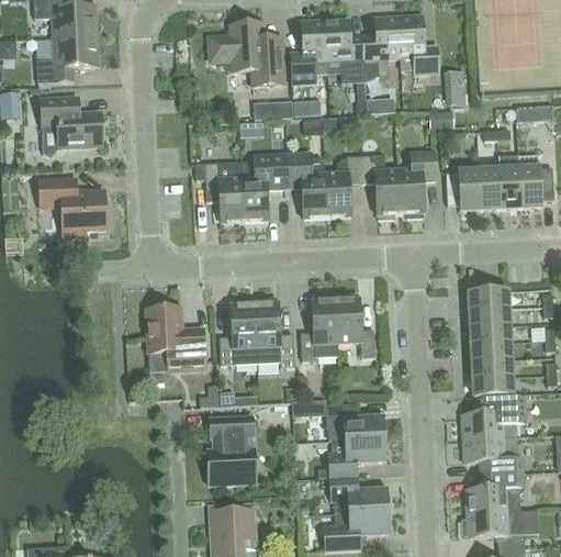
[(53,40),(97,36),(94,6),(71,6),(71,0),(32,0),(33,19),(51,18),(53,40)]
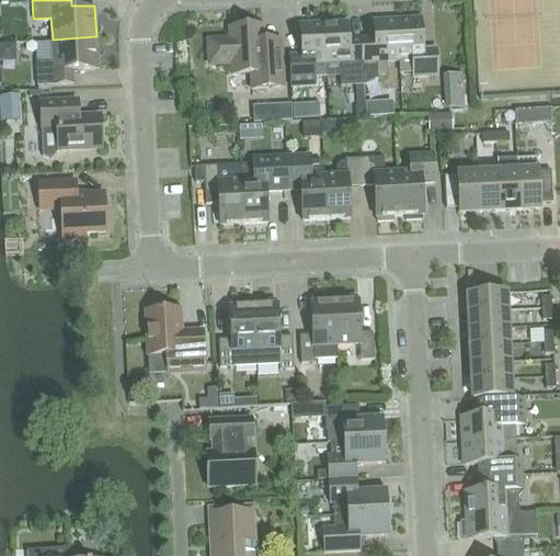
[(422,16),(399,18),(401,57),(401,70),(414,70),(414,74),(438,72),(437,44),(423,44),(422,16)]
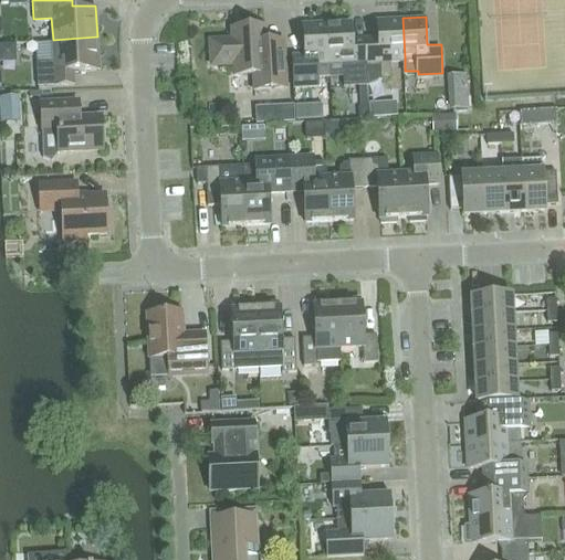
[(379,38),(366,38),(368,82),(382,76),(391,75),(390,59),(405,57),(403,18),(378,19),(379,38)]
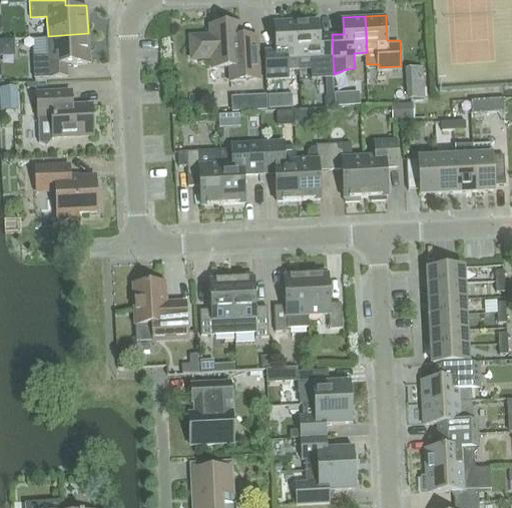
[(319,18),(297,19),(299,57),(300,68),(312,67),(313,75),(334,74),(332,34),(319,34),(319,18)]
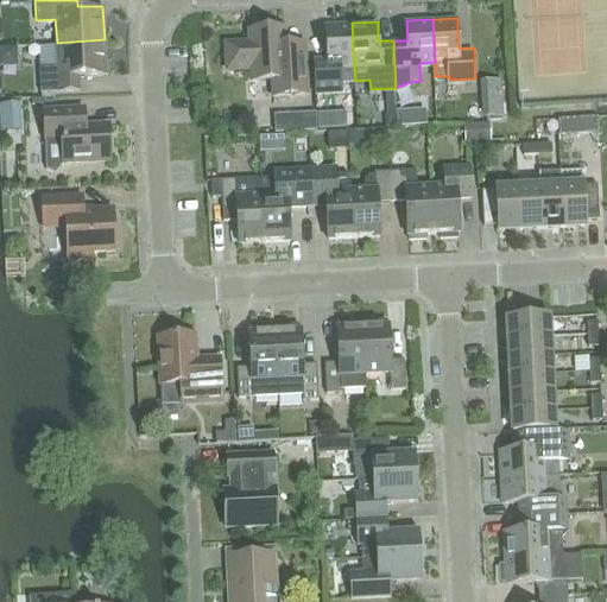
[(329,56),(315,57),(317,90),(343,89),(342,81),(355,81),(354,68),(352,23),(327,24),(329,56)]
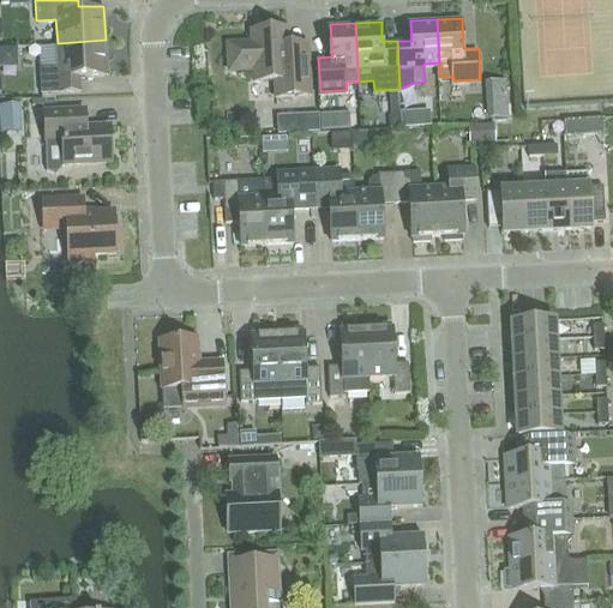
[(278,76),(280,92),(312,91),(311,61),(289,60),(288,26),(253,28),(253,38),(230,40),(230,67),(254,66),(254,77),(278,76)]
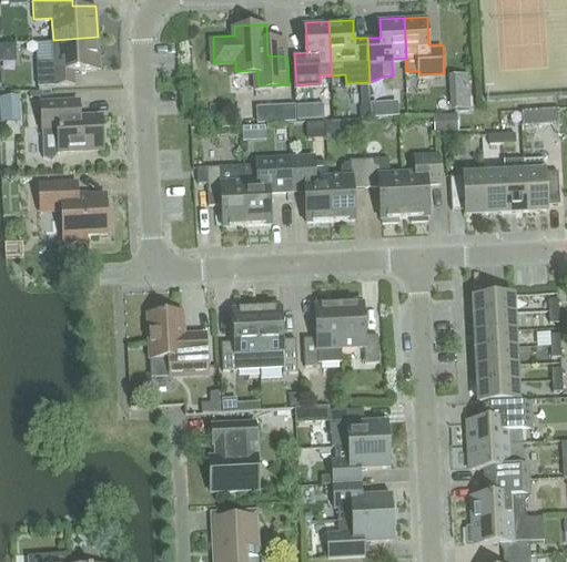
[(54,58),(37,59),(38,83),(76,81),(74,70),(99,69),(98,37),(53,40),(54,58)]
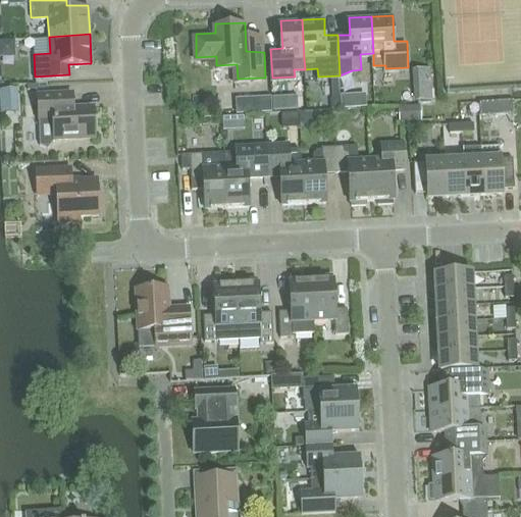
[(518,85),(483,86),(483,103),(518,101),(518,85)]
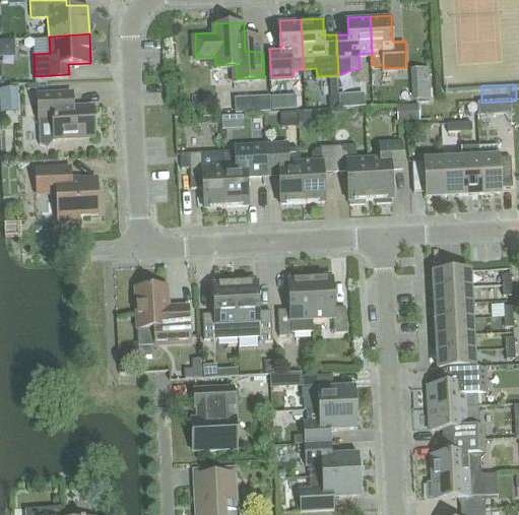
[(72,89),(38,91),(40,120),(42,142),(49,146),(55,140),(54,136),(95,134),(93,103),(73,104),(72,89)]
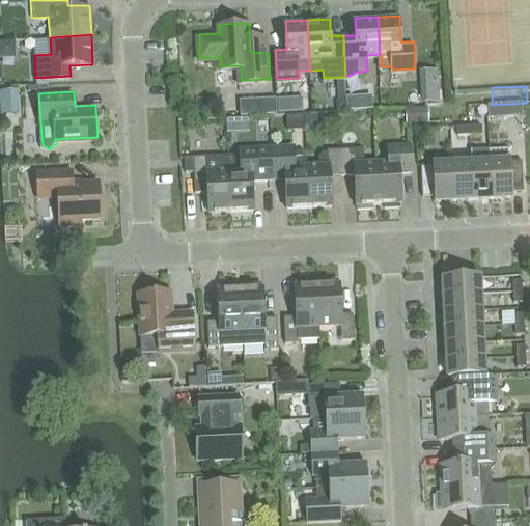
[(286,95),(278,95),(279,109),(287,109),(286,95)]
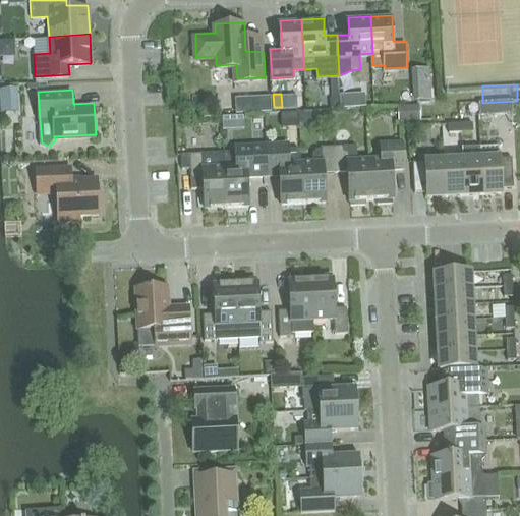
[(265,120),(266,99),(250,99),(250,120),(265,120)]
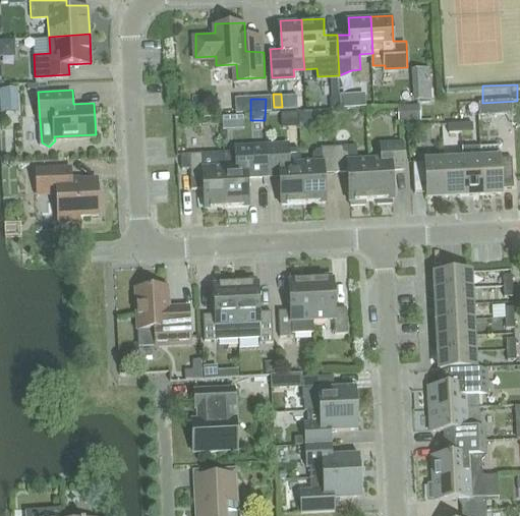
[(312,108),(300,109),(300,119),(312,119),(312,108)]
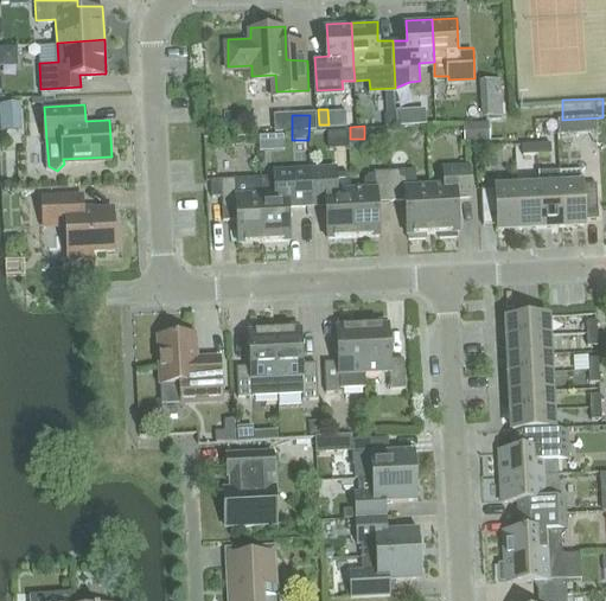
[(524,151),(538,149),(537,139),(523,140),(524,151)]
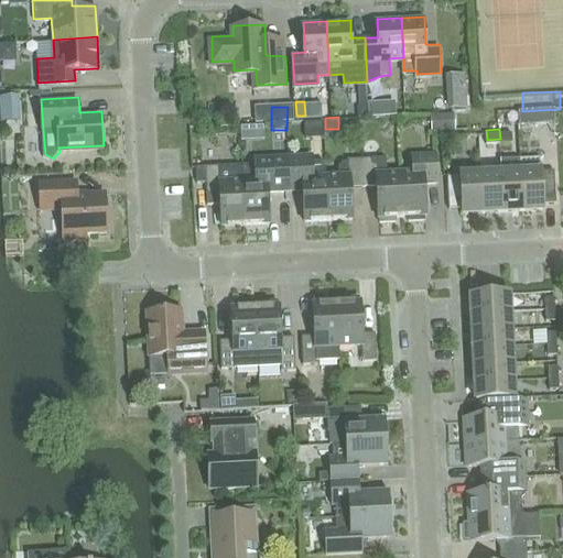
[(512,129),(499,129),(500,139),(513,139),(512,129)]
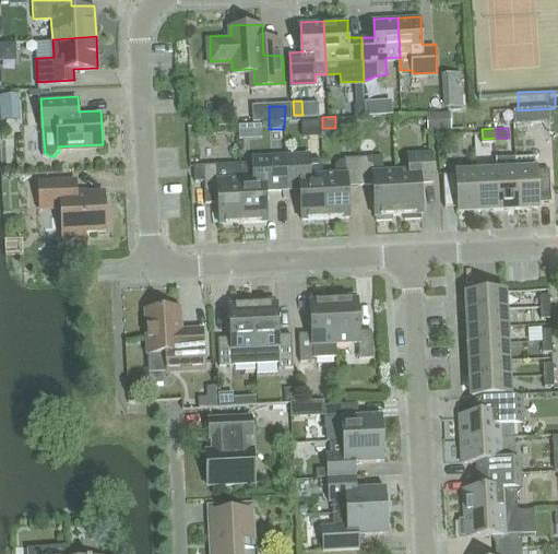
[(396,166),(400,211),(405,211),(405,215),(422,214),(422,210),(423,210),(420,178),(434,177),(432,150),(408,151),(410,165),(396,166)]
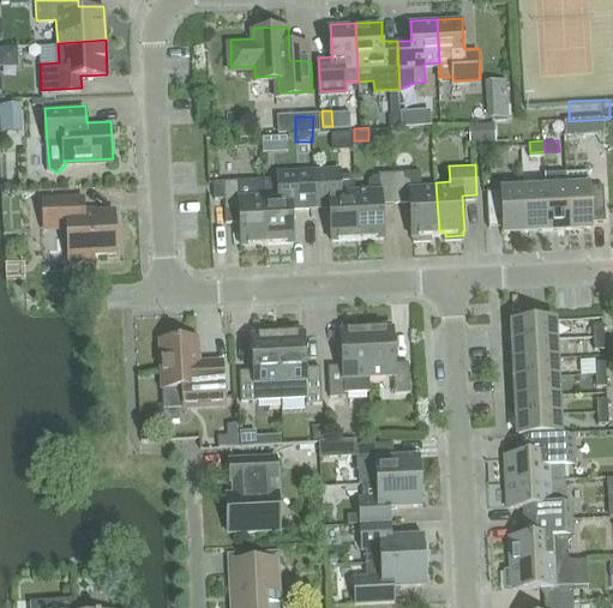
[(340,167),(313,168),(316,204),(330,204),(331,239),(358,236),(354,188),(355,188),(355,176),(354,176),(354,175),(341,175),(340,167)]
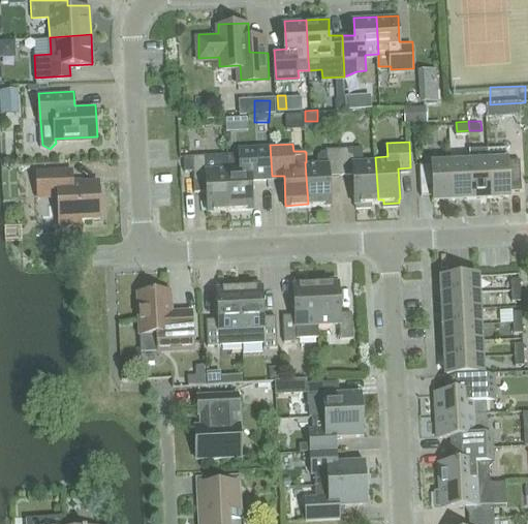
[(240,151),(227,152),(228,164),(230,208),(253,207),(251,177),(272,176),(270,145),(240,146),(240,151)]
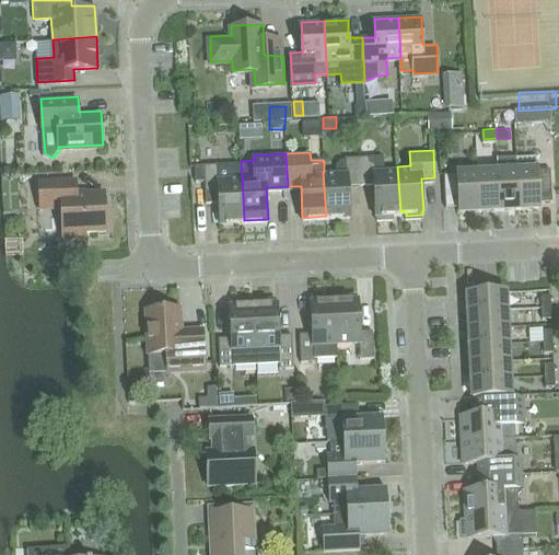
[(374,153),(360,154),(361,182),(374,182),(376,212),(377,212),(379,218),(395,217),(394,211),(400,211),(397,166),(384,166),(383,153),(374,153)]
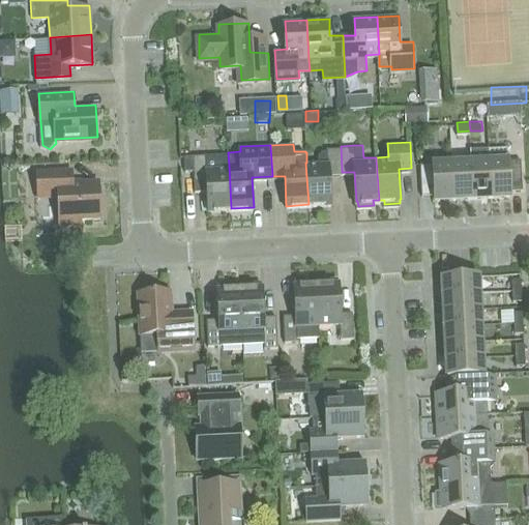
[(508,145),(490,146),(490,157),(492,195),(511,194),(511,188),(524,187),(522,156),(509,156),(508,145)]
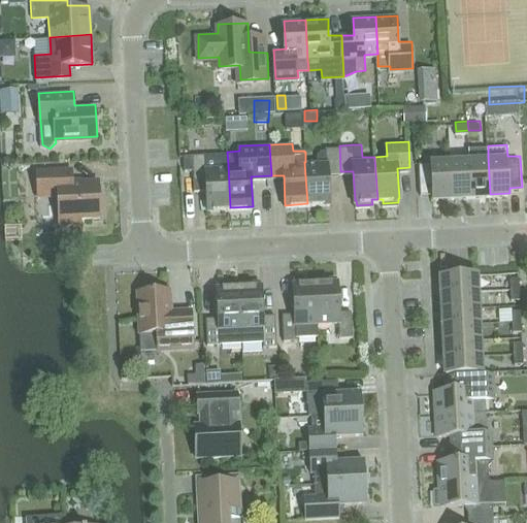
[(305,162),(304,162),(307,203),(330,202),(328,172),(340,171),(339,145),(326,146),(326,149),(321,149),(317,153),(318,162),(305,162)]
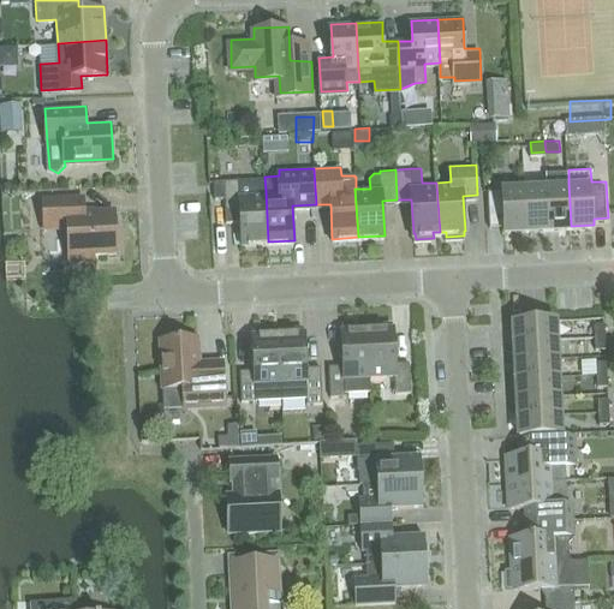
[(568,169),(546,171),(547,184),(549,227),(571,226),(568,183),(568,169)]
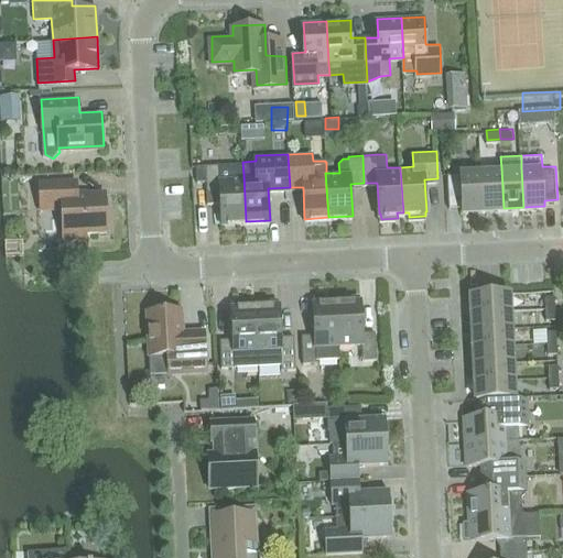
[(242,162),(196,164),(197,181),(207,179),(208,201),(220,200),(222,222),(246,221),(244,175),(242,162)]
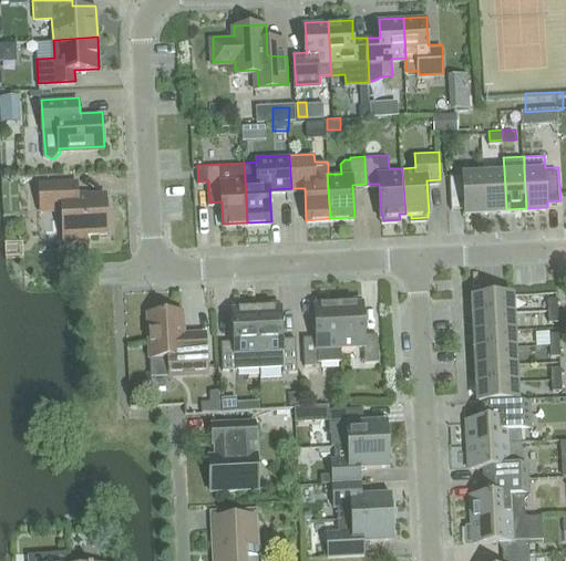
[(486,210),(506,209),(504,169),(484,170),(486,210)]
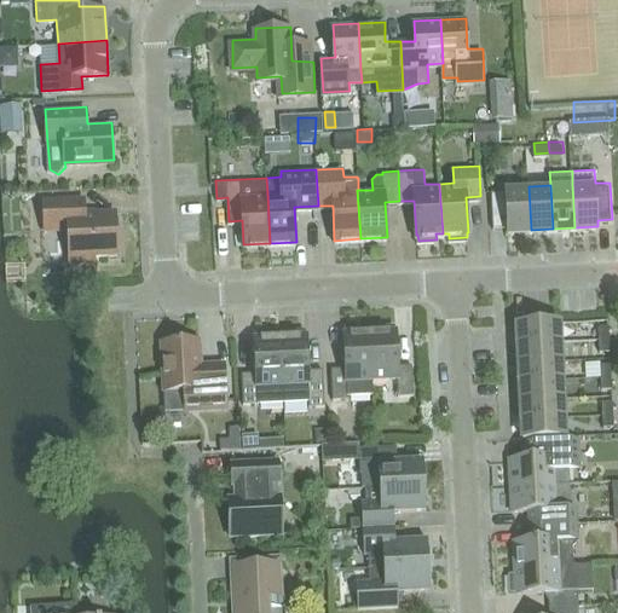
[(508,231),(531,230),(529,186),(506,189),(491,189),(494,225),(508,225),(508,231)]
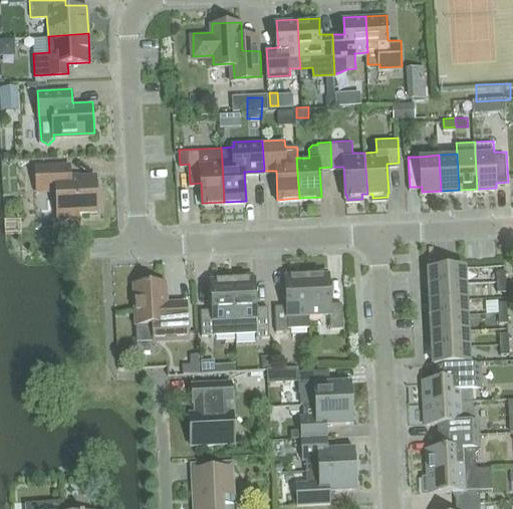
[(78,216),(78,210),(98,209),(96,173),(70,174),(70,162),(36,164),(37,186),(56,185),(58,217),(78,216)]
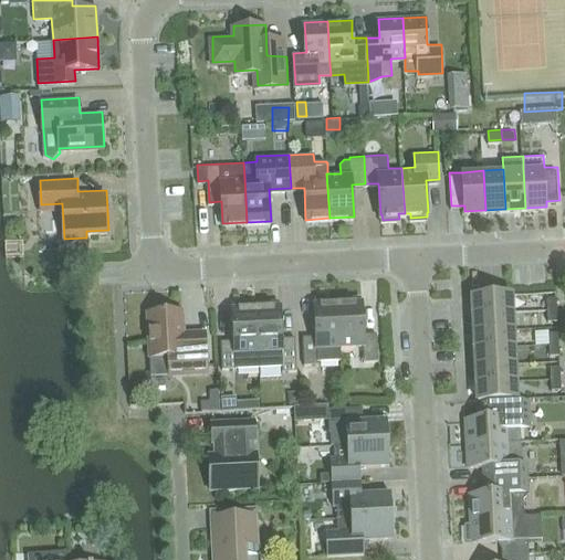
[(473,310),(513,308),(512,292),(473,293),(473,310)]
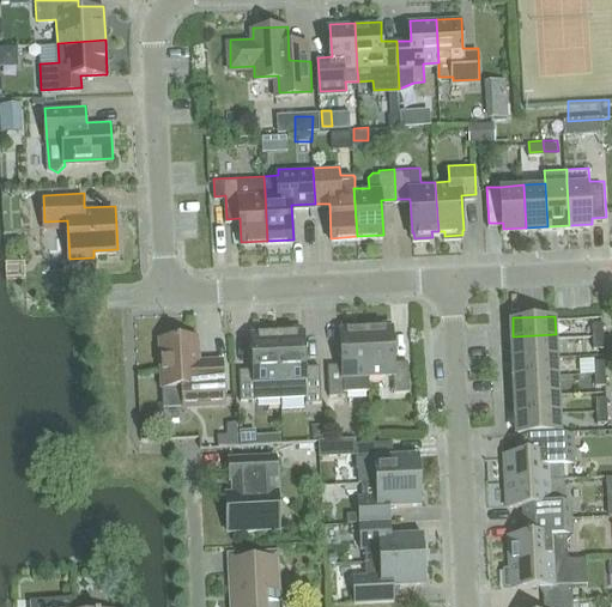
[(373,320),(373,325),(367,326),(369,375),(394,374),(394,389),(411,388),(410,358),(395,359),(393,325),(391,325),(391,320),(373,320)]
